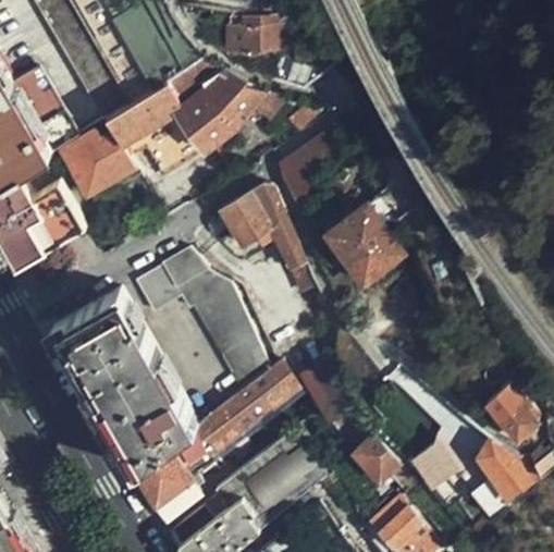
[(34,0),(103,122),(130,106),(69,0),(34,0)]
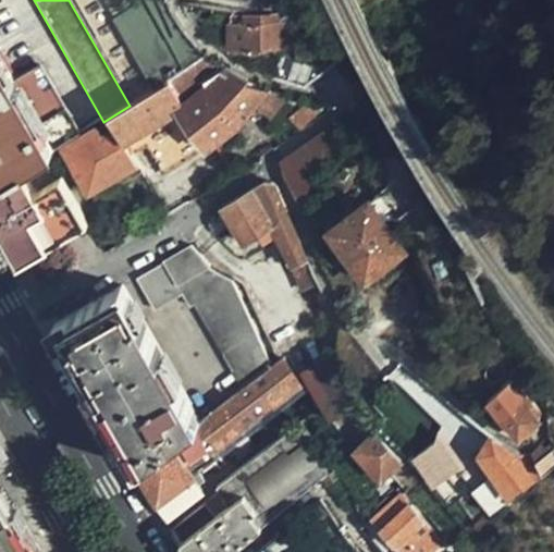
[(69,0),(130,106),(164,85),(163,83),(180,72),(142,0),(140,0),(69,0)]
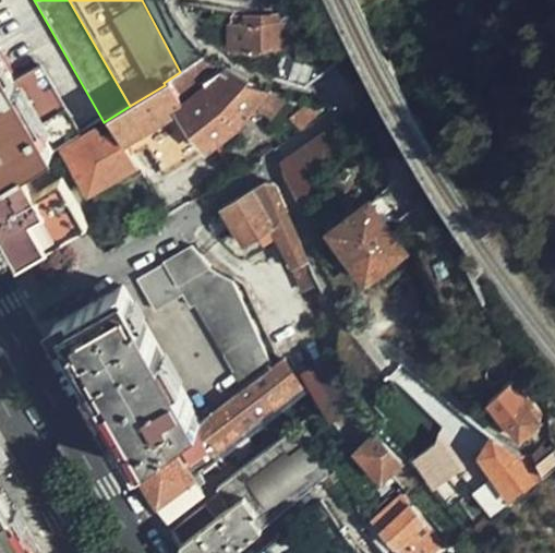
[(290,51),(290,17),(228,19),(228,27),(225,27),(225,53),(290,51)]
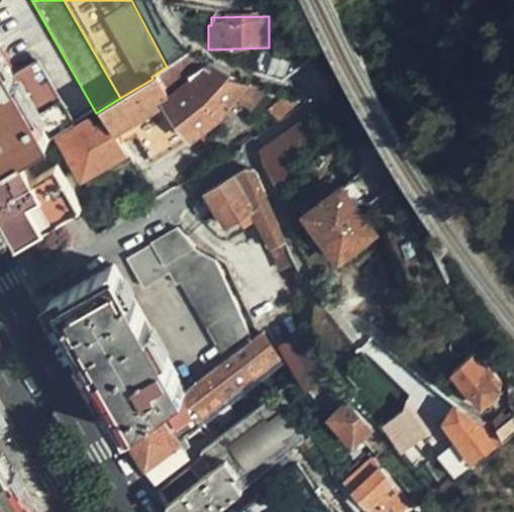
[(254,56),(248,75),(280,85),(297,71),(254,56)]
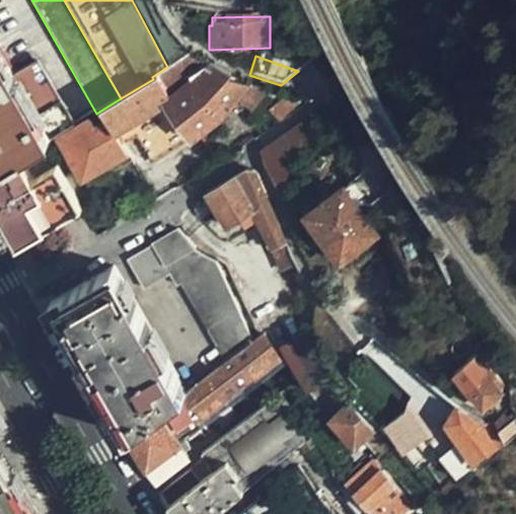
[(121,98),(96,114),(102,125),(109,136),(125,127),(148,166),(192,141),(219,121),(234,102),(236,99),(244,90),(201,70),(195,74),(179,60),(167,67),(152,77),(153,79),(121,98)]
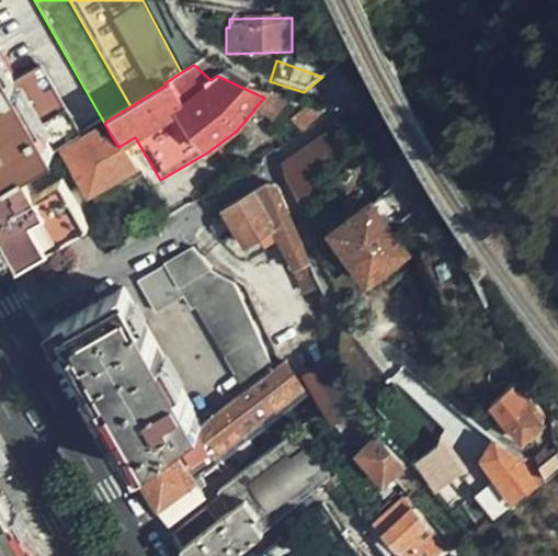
[(0,184),(15,176),(41,160),(76,139),(36,70),(10,86),(0,67),(0,184)]
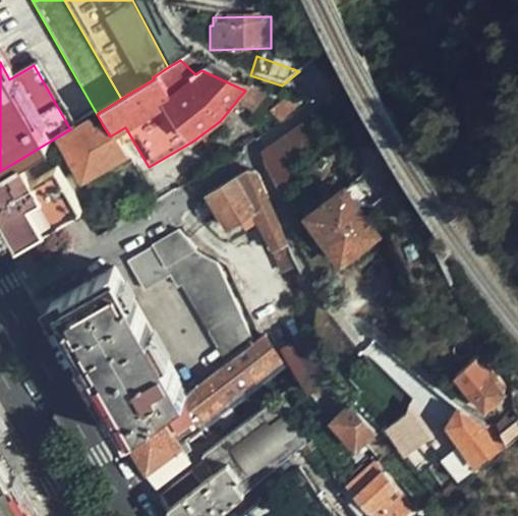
[(245,91),(237,100),(251,111),(264,96),(247,89),(245,91)]
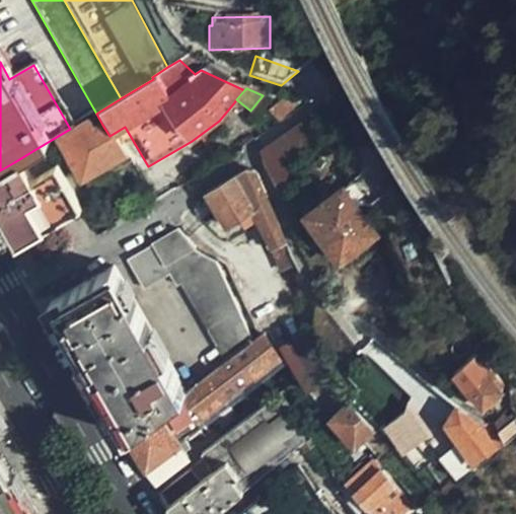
[(263,116),(274,129),(298,113),(303,105),(283,100),(263,116)]
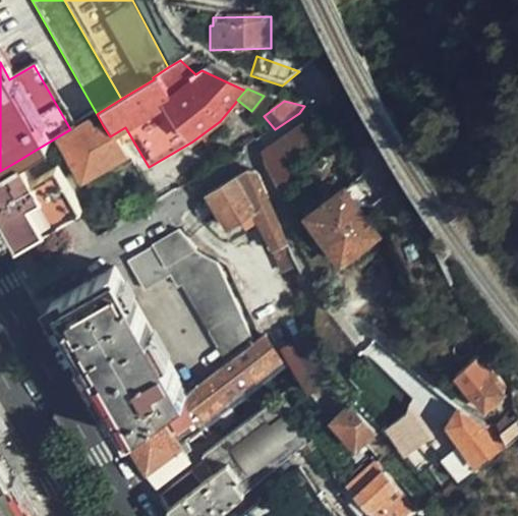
[(324,145),(309,122),(260,156),(264,171),(276,191),(324,145)]
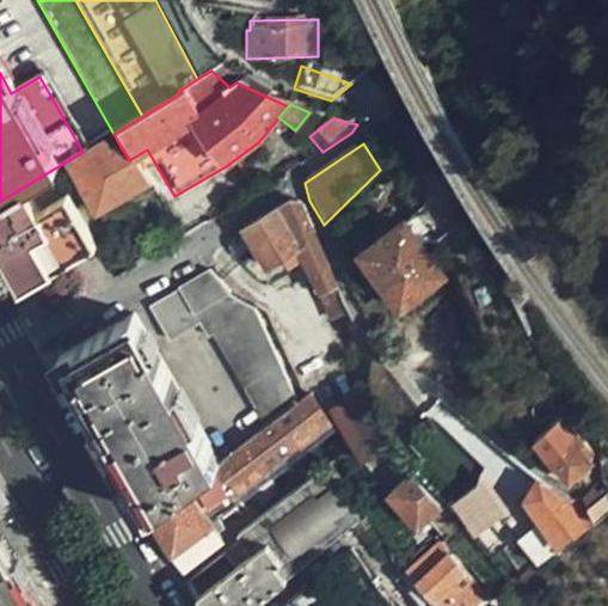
[(91,215),(143,185),(129,160),(121,147),(106,155),(102,147),(65,167),(91,215)]
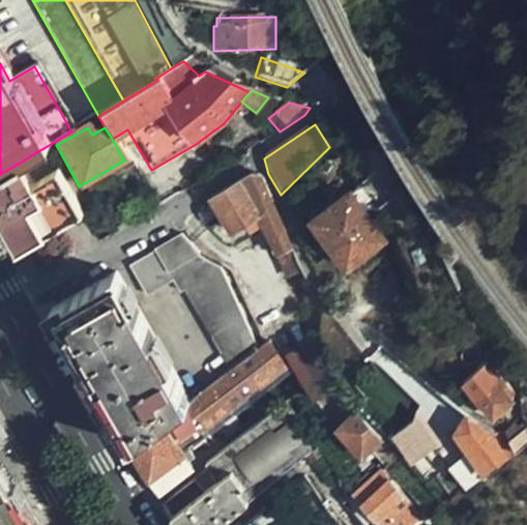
[(27,161),(35,174),(53,164),(45,150),(27,161)]
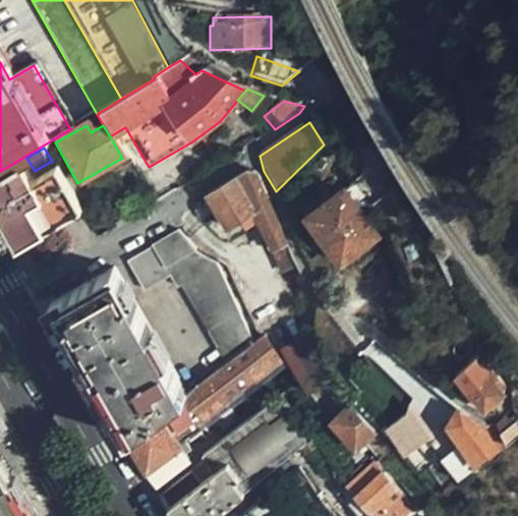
[(14,163),(0,171),(0,195),(26,243),(77,215),(52,172),(29,184),(14,163)]
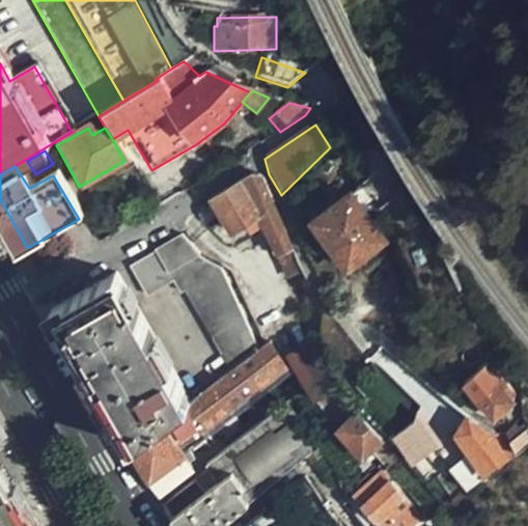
[(250,180),(245,180),(206,202),(226,238),(244,228),(247,234),(258,228),(274,258),(289,250),(264,189),(261,187),(260,185),(258,183),(256,181),(253,180),(250,180)]
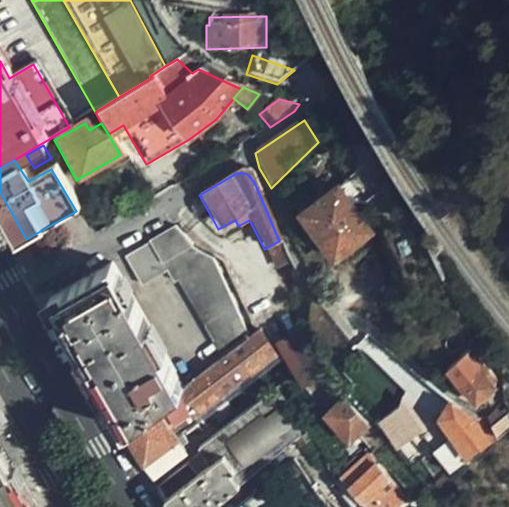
[(367,236),(334,190),(299,214),(331,261),(367,236)]
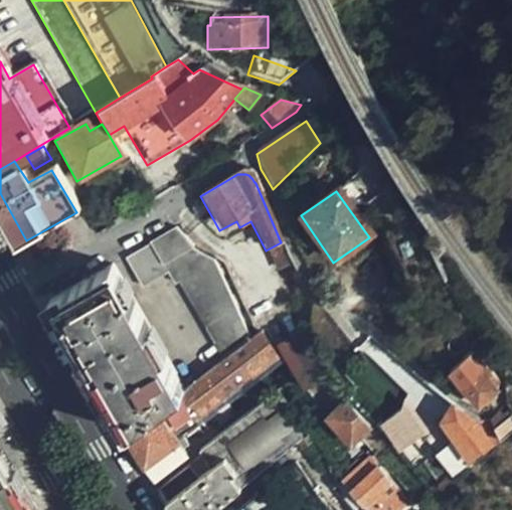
[(0,225),(13,248),(26,240),(0,193),(0,225)]
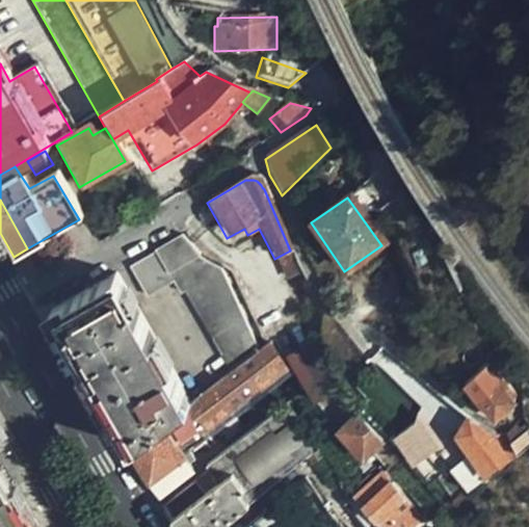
[(192,261),(178,237),(153,254),(165,277),(192,261)]
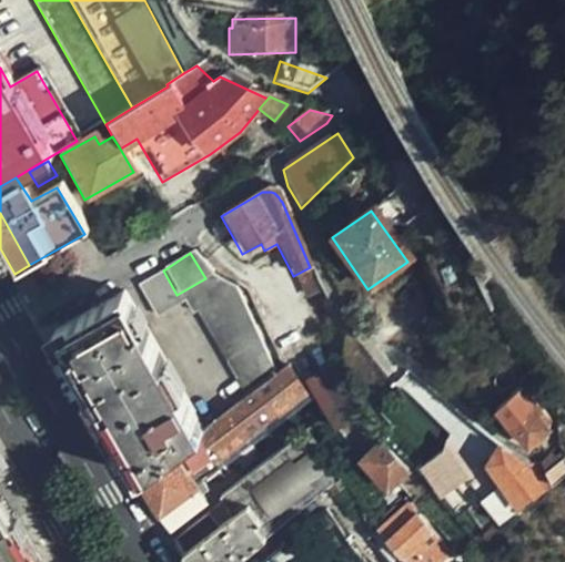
[(177,295),(163,271),(135,288),(152,320),(181,306),(189,317),(193,316),(242,397),(271,376),(232,294),(205,278),(177,295)]
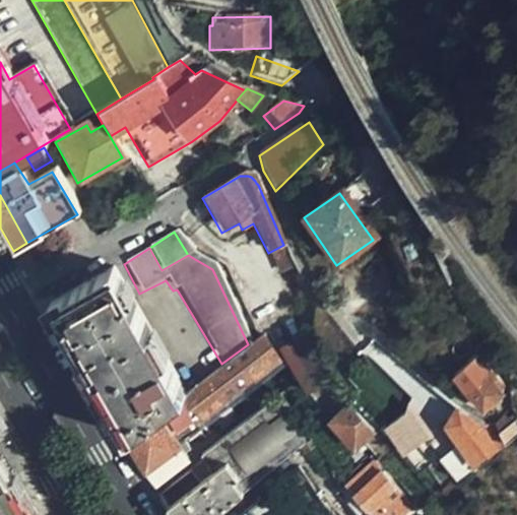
[(111,272),(45,307),(55,326),(124,442),(183,397),(111,272)]
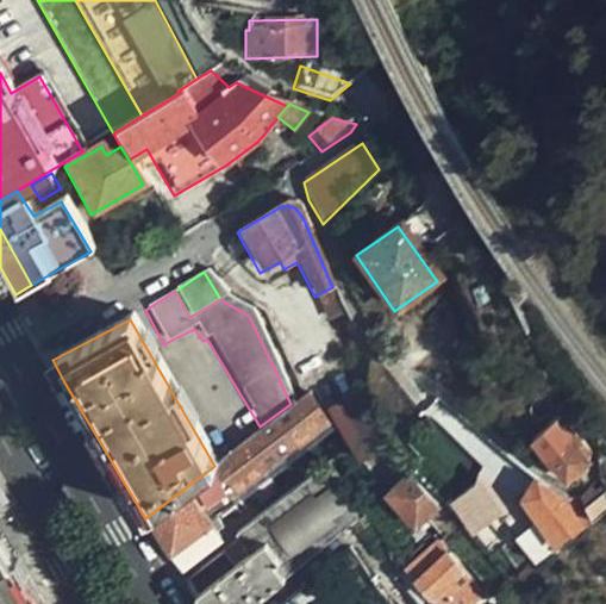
[(214,466),(145,518),(177,573),(217,541),(195,514),(225,492),(230,499),(320,427),(304,397),(295,404),(214,466)]
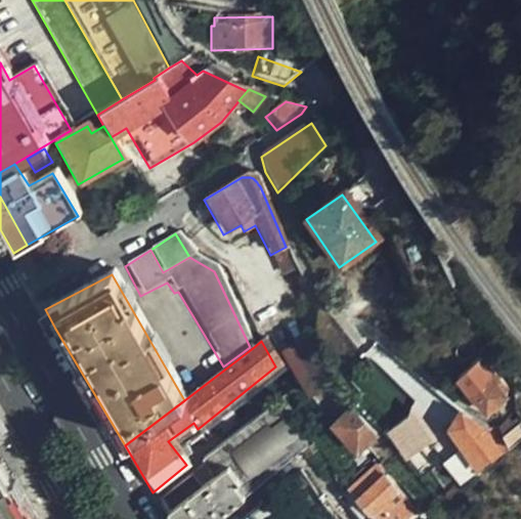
[(307,341),(285,346),(296,390),(318,384),(307,341)]
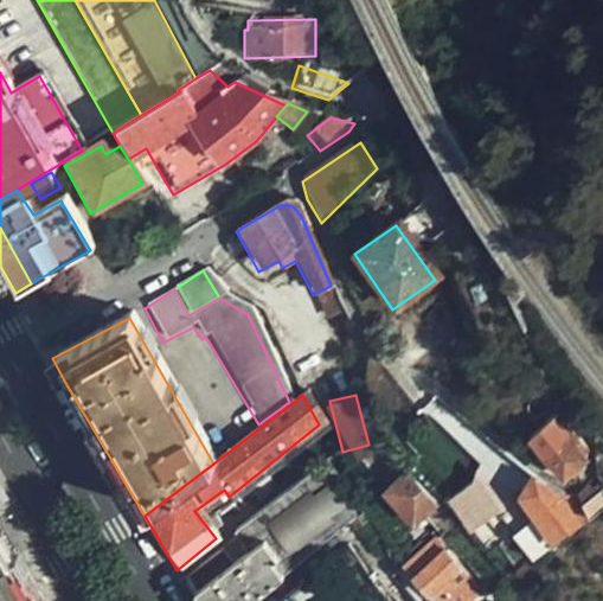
[(584,451),(557,413),(527,438),(558,478),(581,461),(584,455),(584,451)]
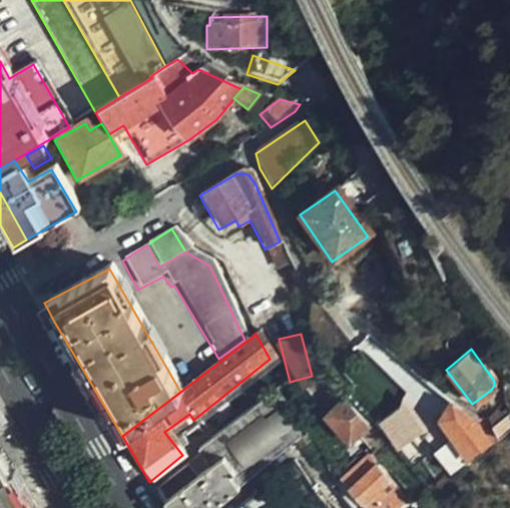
[(196,457),(154,489),(165,507),(212,507),(225,498),(293,446),(305,435),(274,392),(193,452),(196,457)]
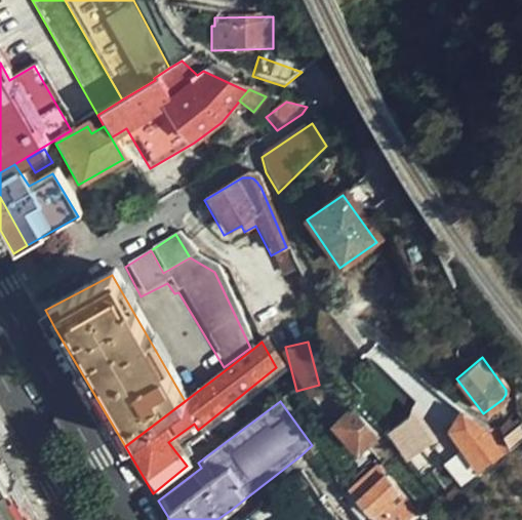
[(375,437),(352,411),(331,429),(360,461),(368,454),(363,449),(375,437)]
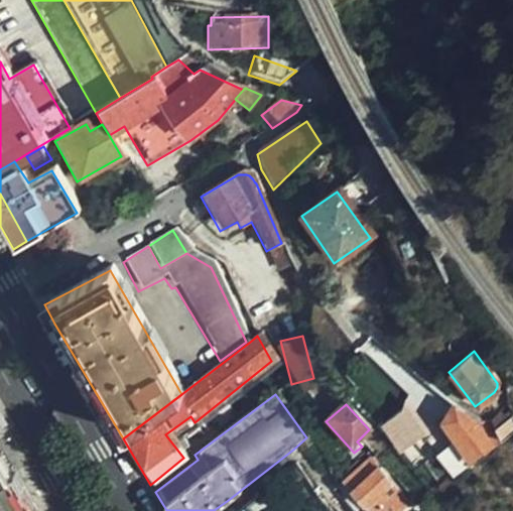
[(493,429),(488,422),(480,424),(475,424),(451,410),(440,424),(472,465),(476,462),(502,442),(493,429)]
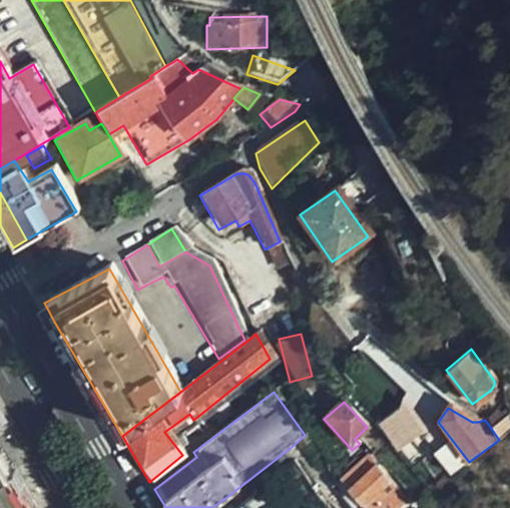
[(416,437),(396,411),(379,423),(398,451),(416,437)]
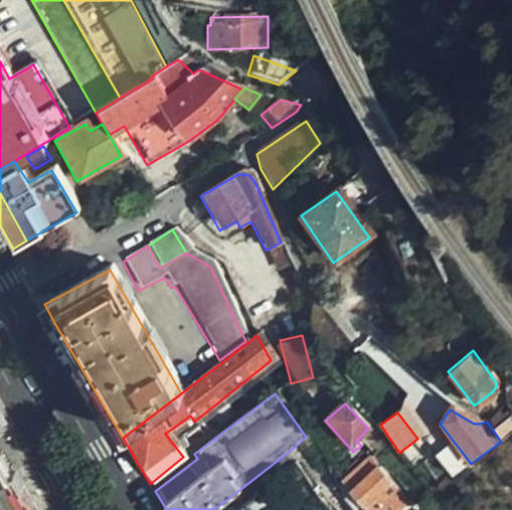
[(511,418),(508,415),(492,429),(501,442),(511,432),(511,418)]
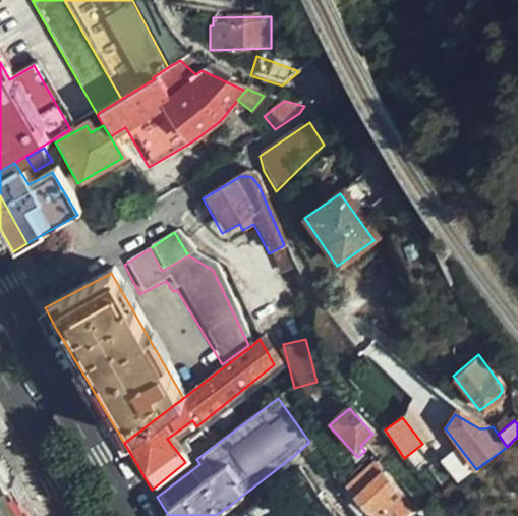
[(309,442),(297,453),(301,460),(315,449),(309,442)]
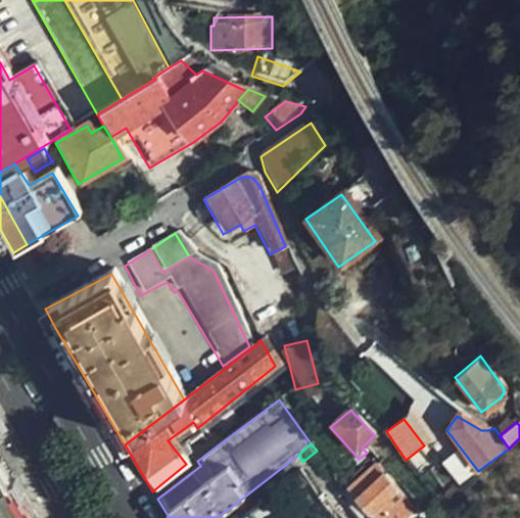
[(0,483),(9,478),(0,461),(0,483)]
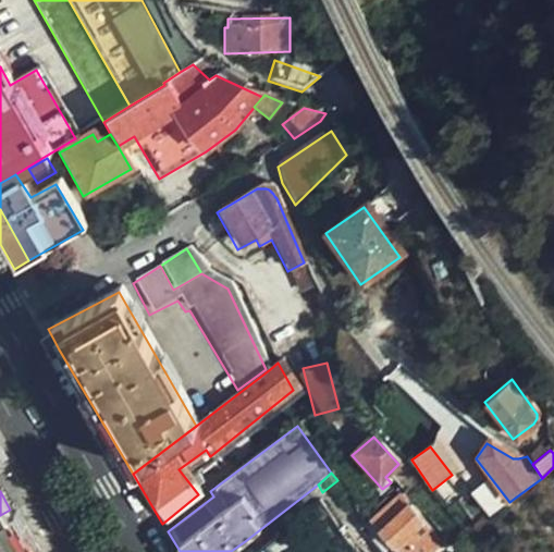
[(408,551),(428,536),(398,501),(396,500),(373,520),(369,525),(393,551),(408,551)]
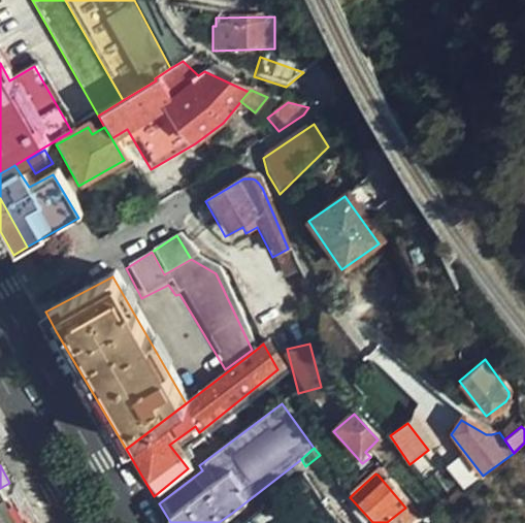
[(33,522),(31,519),(9,483),(0,488),(0,522),(33,522)]
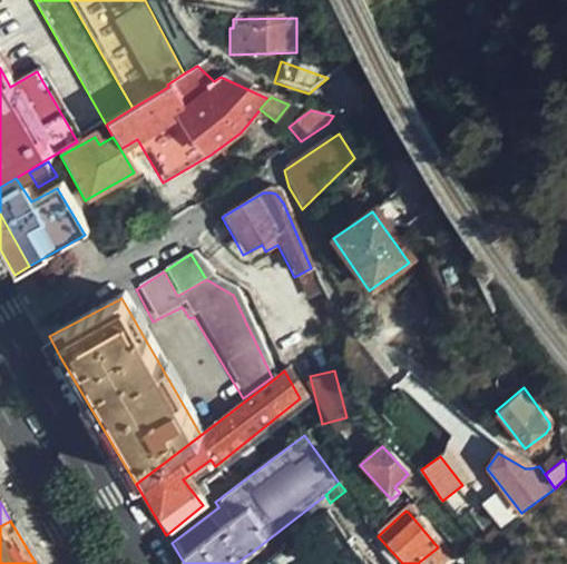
[(402,563),(378,536),(368,545),(383,563),(402,563)]
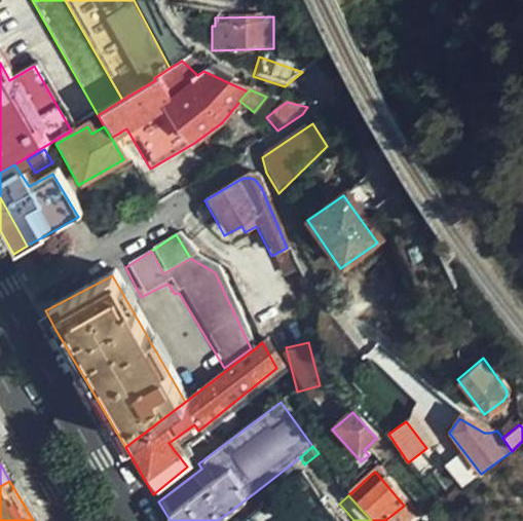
[(404,506),(385,520),(424,520),(408,501),(404,506)]
